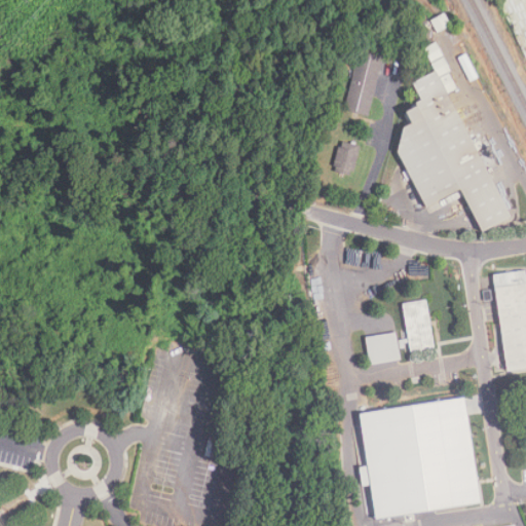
[(437,32),(449,25),(443,13),(430,21),(437,32)]
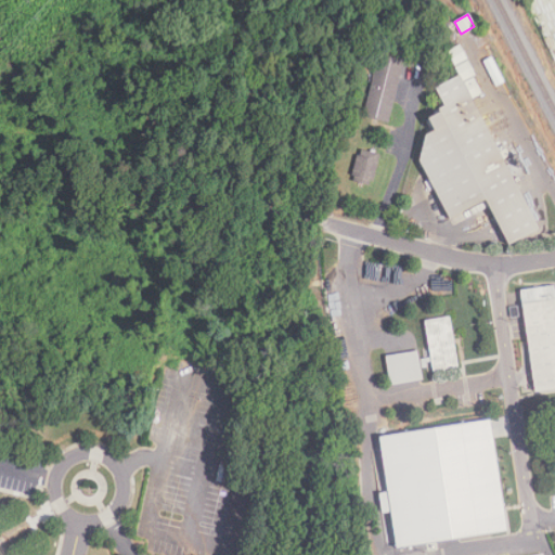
[(382,48),(362,116),(386,123),(405,55),(382,48)]
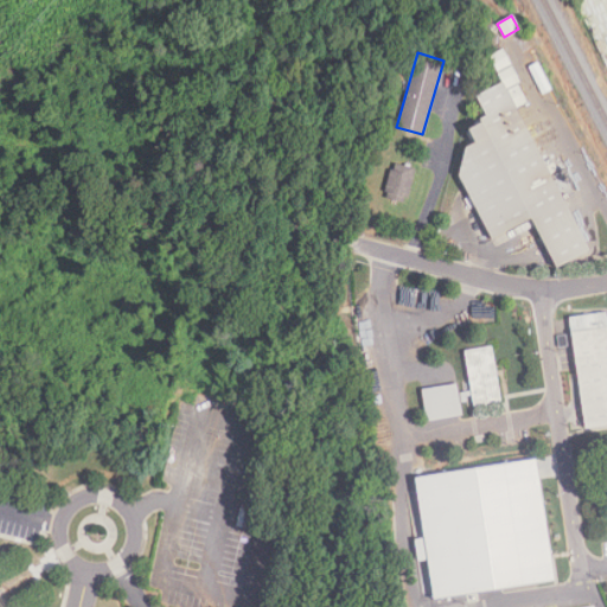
[(473,91),(485,113),(479,115),(481,121),(470,127),(478,140),(466,147),(458,176),(493,243),(530,223),(557,274),(601,251),(506,75),(473,91)]
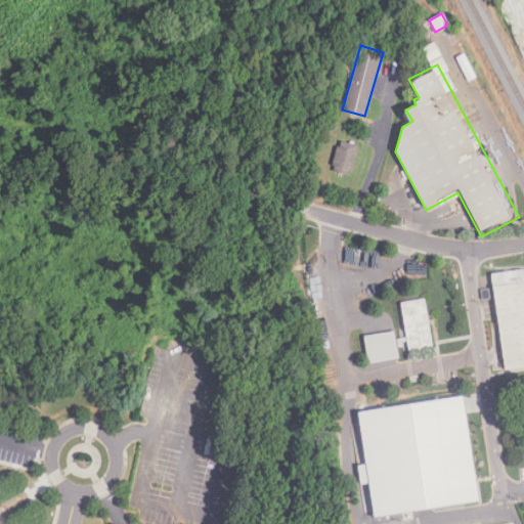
[(337,143),(330,171),(349,176),(356,148),(337,143)]
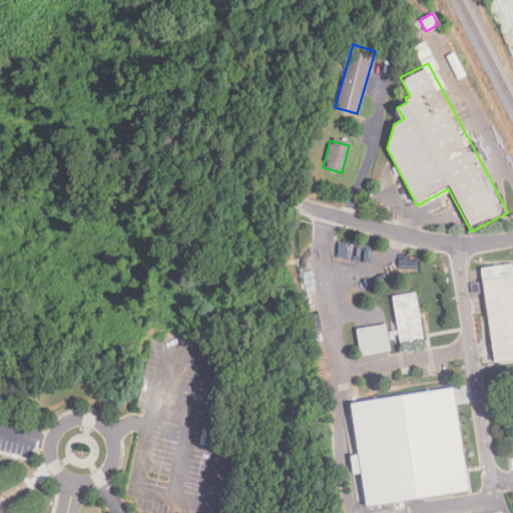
[(480,268),(497,365),(512,362),(512,270),(512,264),(480,268)]
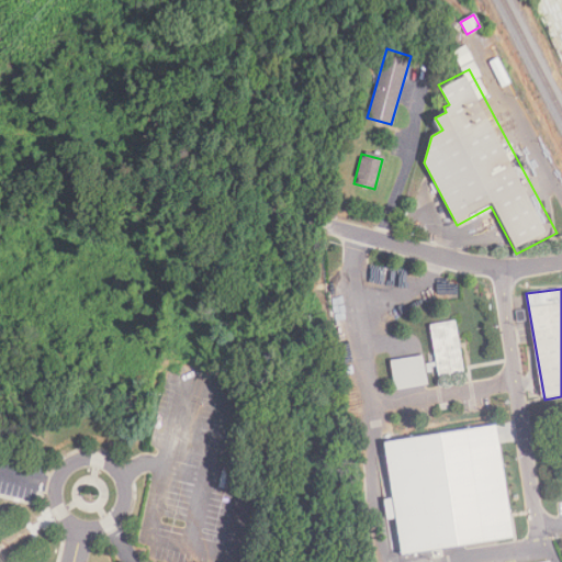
[(430,324),(438,375),(464,371),(456,321),(430,324)]
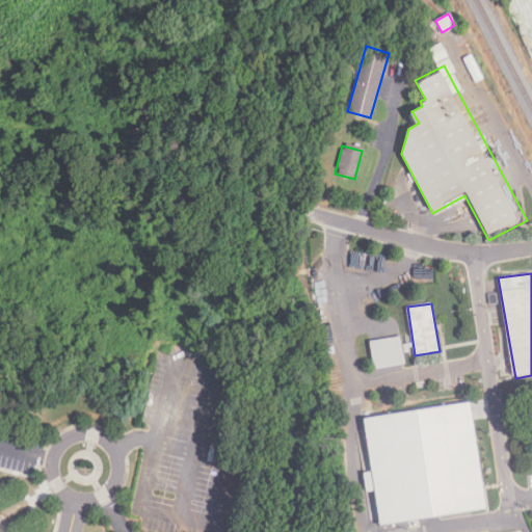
[(370,341),(375,370),(405,364),(400,335),(370,341)]
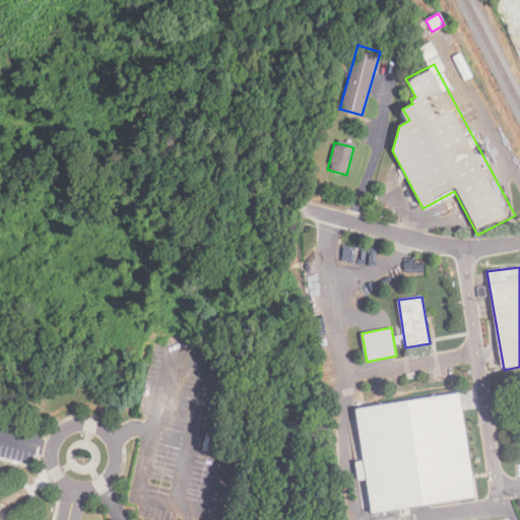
[(355,409),(372,513),(475,496),(459,392),(355,409)]
